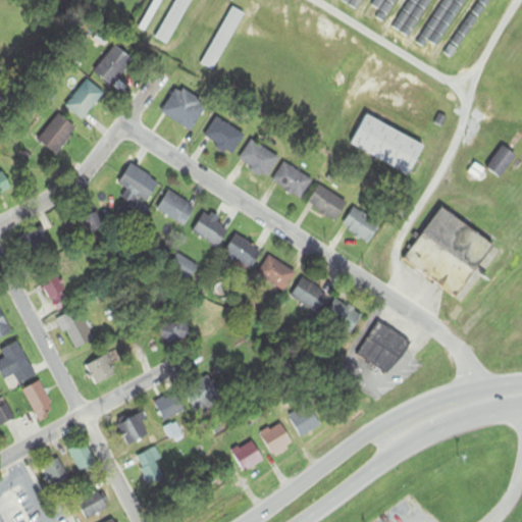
[(169,46),(192,0),(176,0),(157,39),(169,46)]
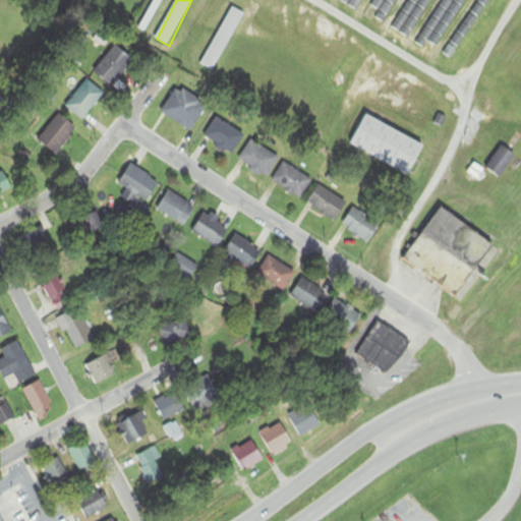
[(432,0),(408,0),(391,29),(408,39),(432,0)]
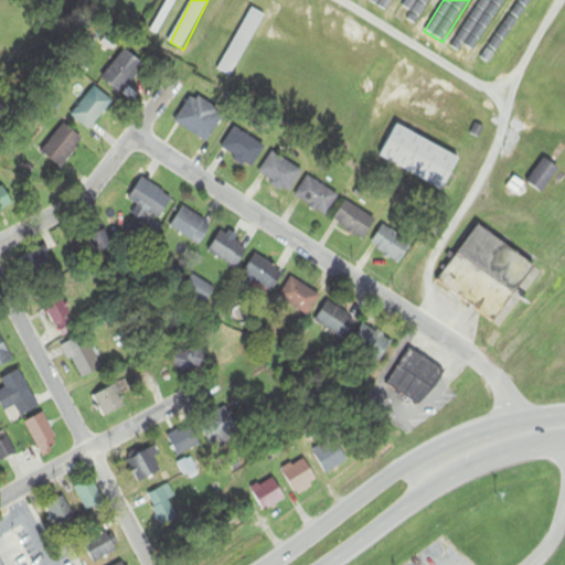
[(479,0),(452,49),(459,53),(462,46),(476,53),(504,0),(479,0)]
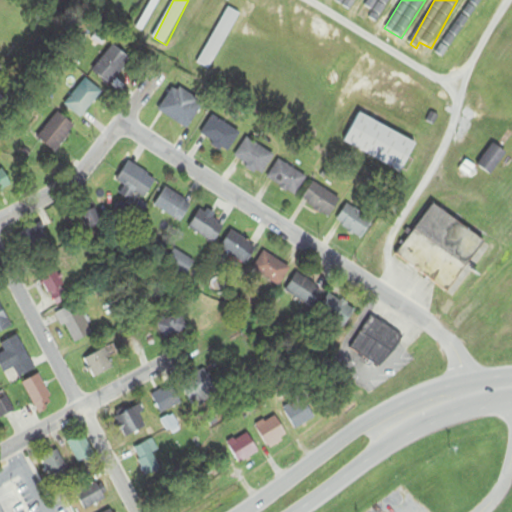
[(445,57),(479,0),(469,0),(437,53),(445,57)]
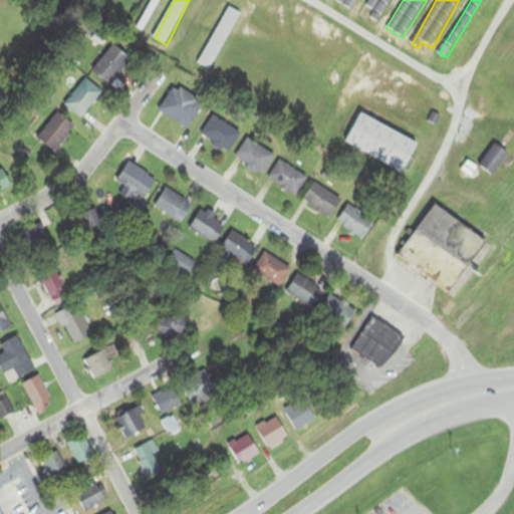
[(242,14),(230,8),(198,63),(210,70),(242,14)]
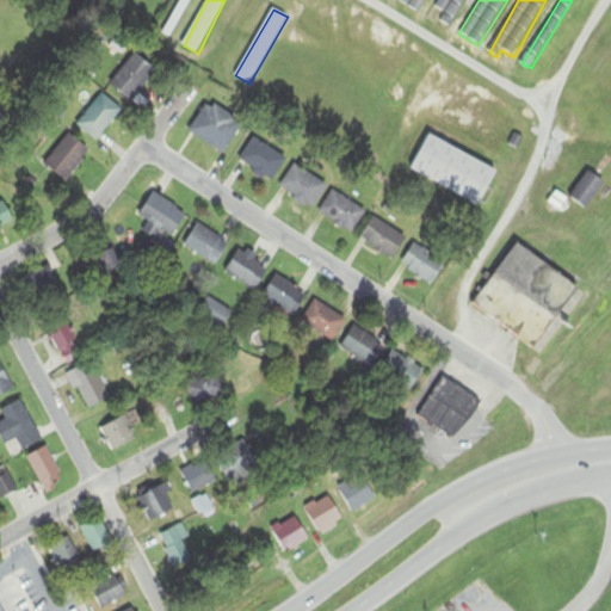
[(129,102),(159,72),(139,53),(110,82),(129,102)]
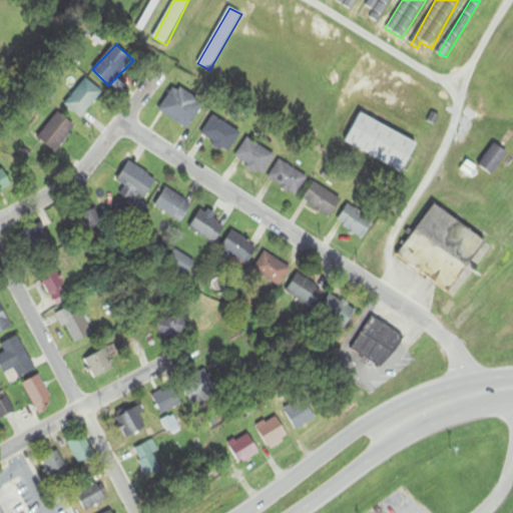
[(102,91),(85,79),(64,106),(82,119),(102,91)]
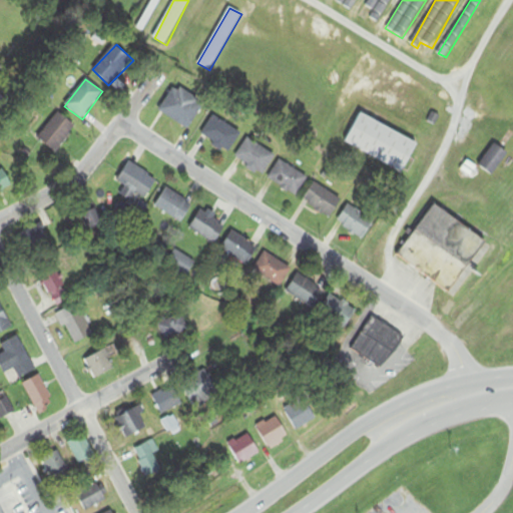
[(157,111),(188,130),(204,104),(173,85),(157,111)]
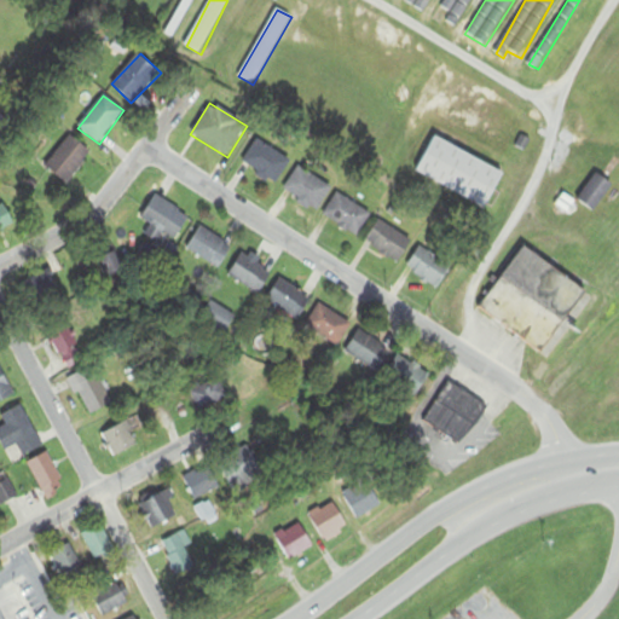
[(45,167),(67,184),(92,154),(70,136),(45,167)]
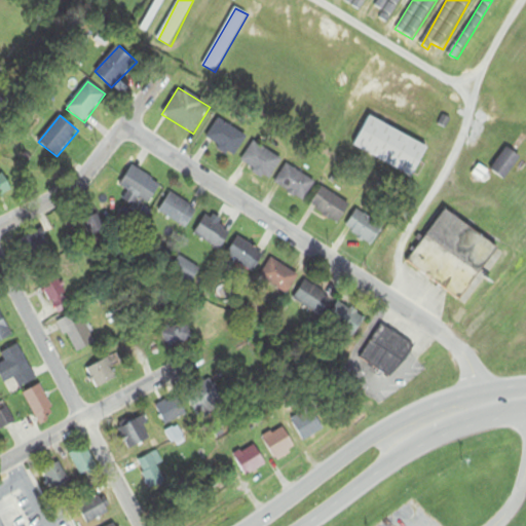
[(415,176),(428,146),(369,117),(354,147),(415,176)]
